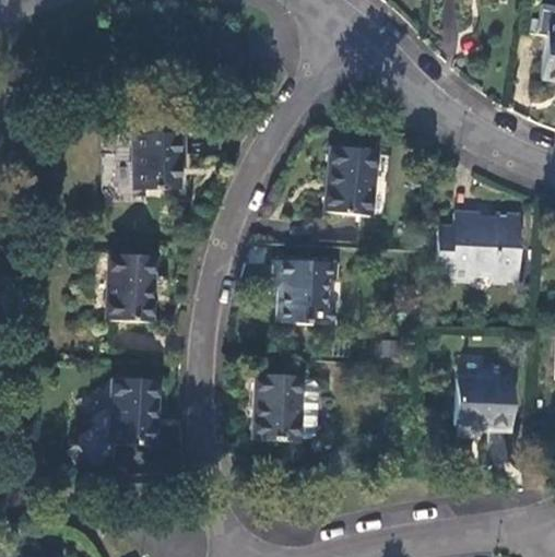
[(554,6),(545,4),(542,31),(551,33),(545,76),(554,78),(554,6)]
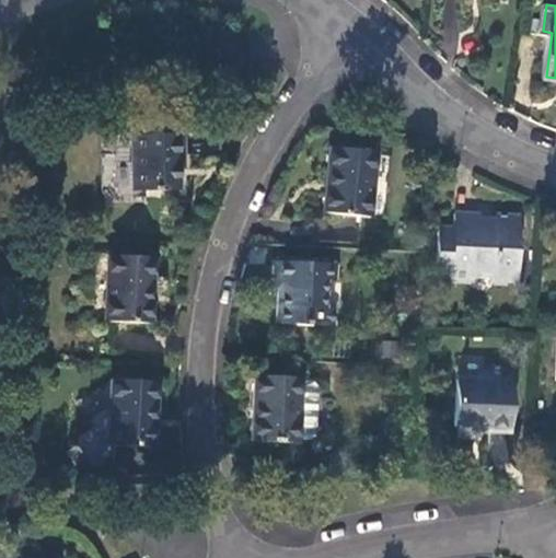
[(135,132),(137,189),(184,188),(183,167),(186,167),(185,130),(135,132)]
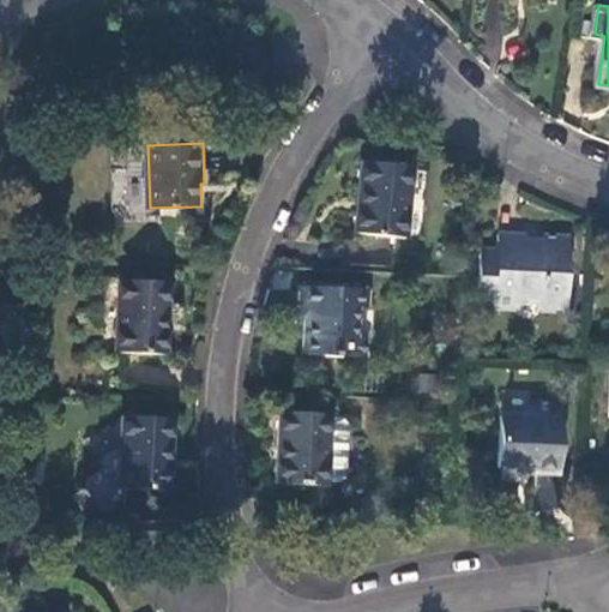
[(415,165),(365,159),(357,231),(408,235),(415,165)]
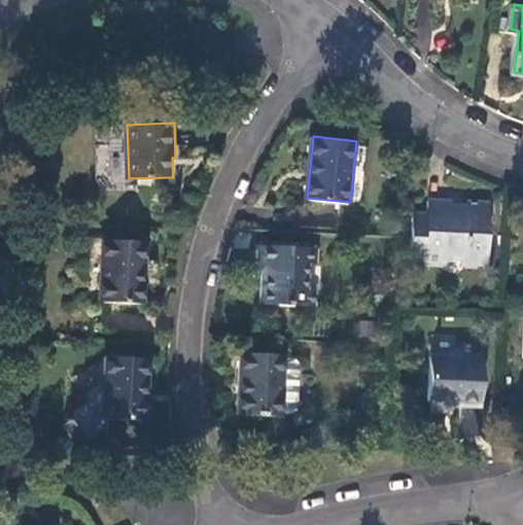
[(490,261),(493,201),(469,200),(469,206),(454,205),(455,199),(432,198),(430,210),(417,209),(415,252),(428,252),(428,258),(452,259),(453,249),(473,251),(473,260),(490,261)]
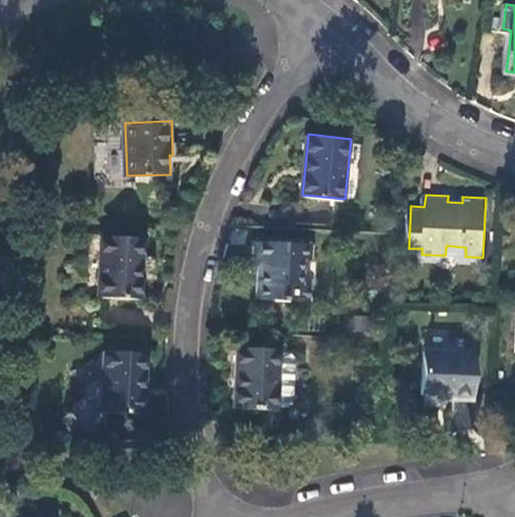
[(146,238),(103,234),(100,296),(143,298),(146,238)]
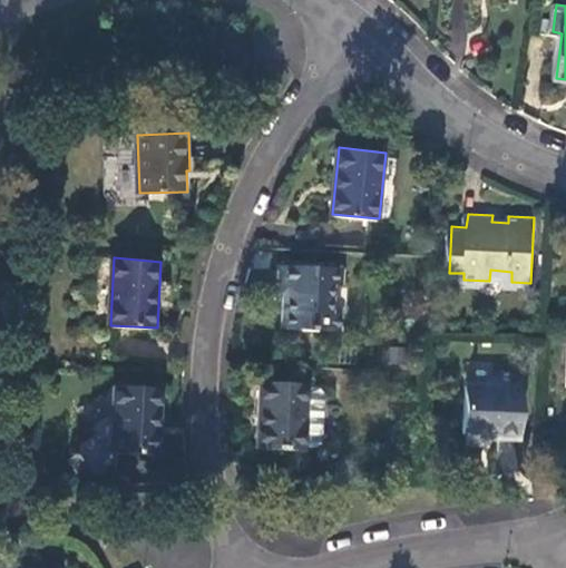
[(348,268),(282,265),(282,292),(286,292),(285,327),(344,330),(345,312),(335,311),(337,285),(347,285),(348,268)]
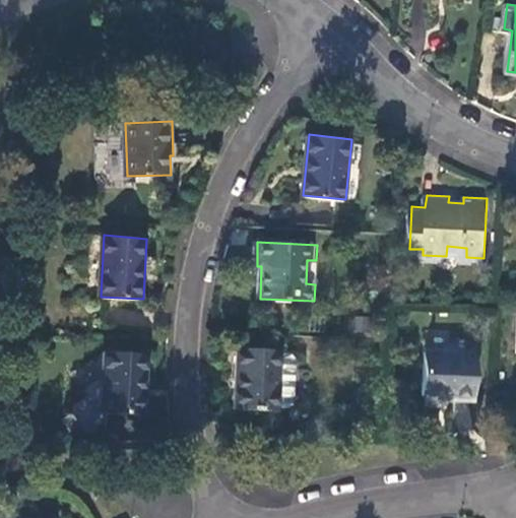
[(466,262),(466,257),(466,248),(447,246),(446,256),(446,260),(449,264),(461,265),(466,262)]
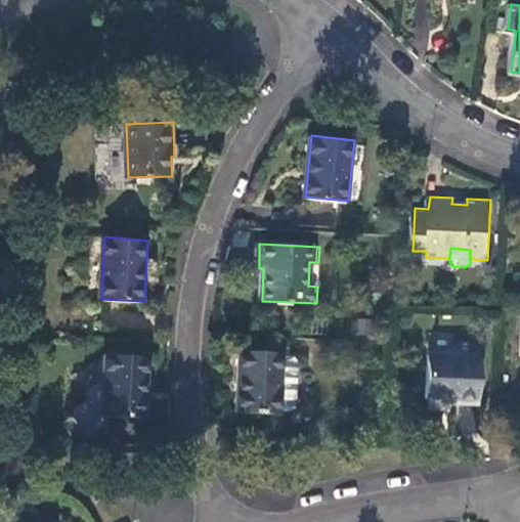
[(285,352),(243,349),(241,410),(283,414),(283,409),(285,354),(285,352)]
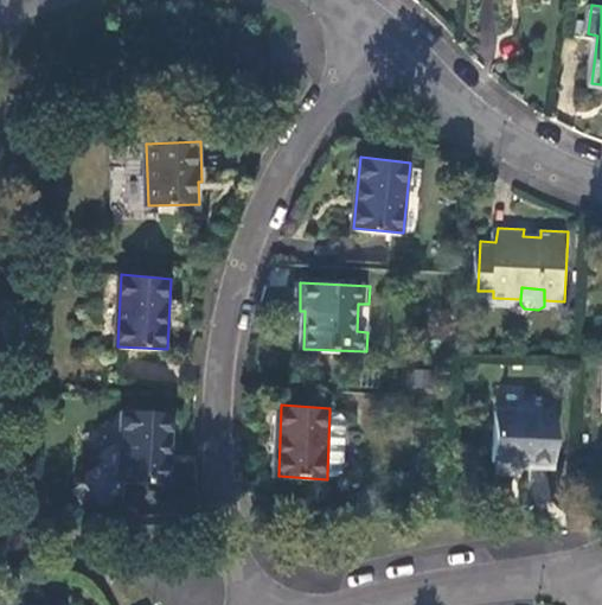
[(558,408),(499,405),(495,456),(519,457),(519,459),(557,462),(558,408)]
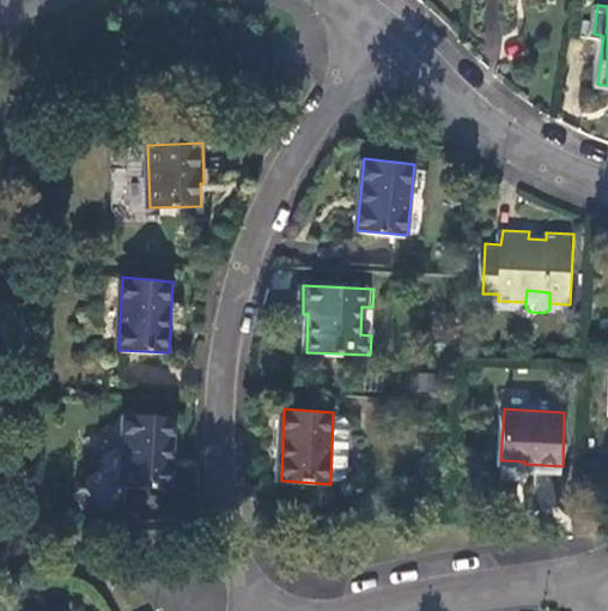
[(177,416),(127,413),(126,441),(125,484),(175,487),(177,416)]
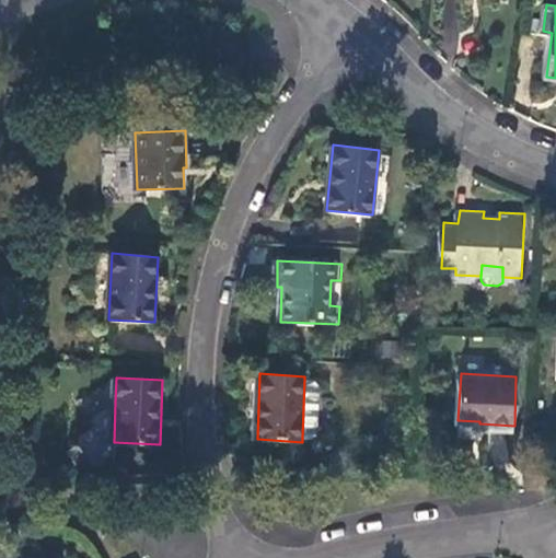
[(316,380),(304,379),(302,438),(313,438),(321,432),(322,387),(316,380)]
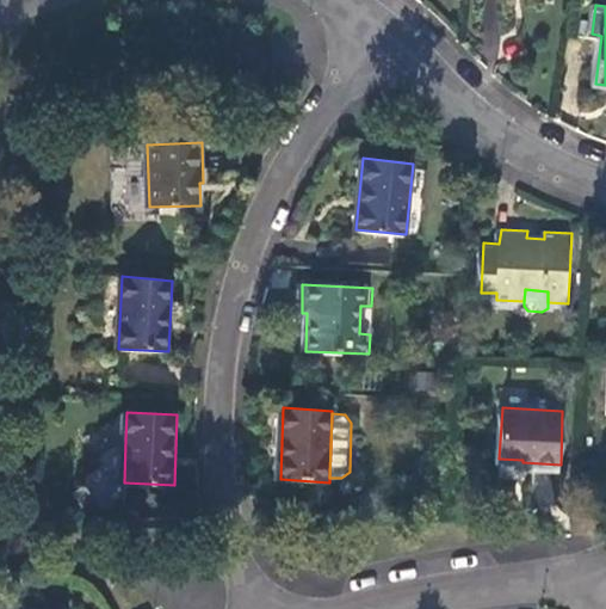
[(106,462),(88,477),(88,484),(106,508),(123,496),(124,483),(125,440),(101,457),(106,462)]
